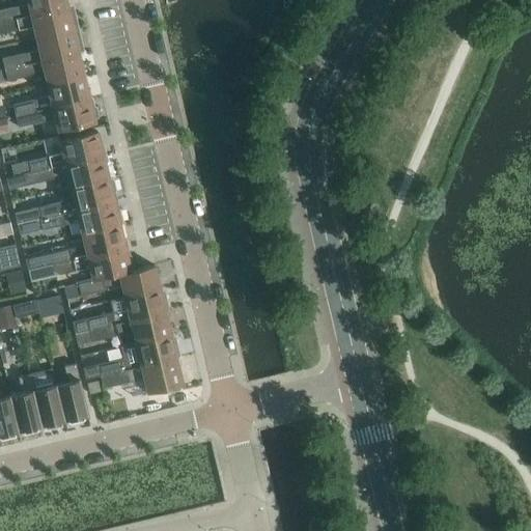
[(14,7),(0,9),(0,22),(68,6),(66,0),(26,0),(27,4),(14,7)]
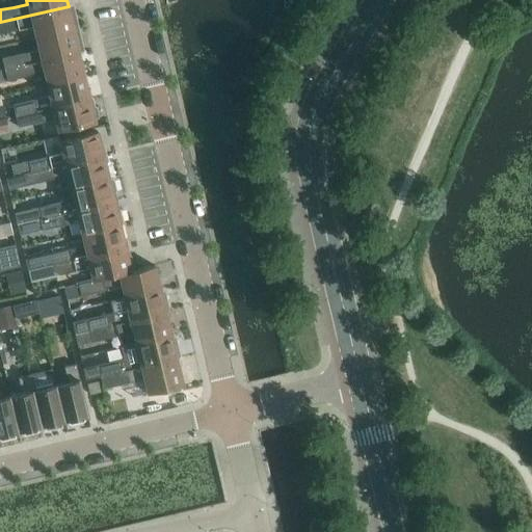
[(69,6),(0,22),(0,33),(19,30),(19,29),(32,26),(35,38),(74,29),(73,27),(75,26),(77,24),(75,16),(73,15),(71,16),(69,6)]
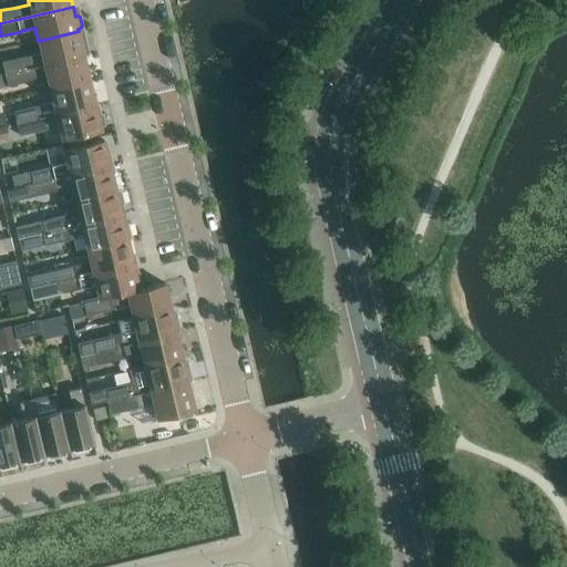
[(26,57),(2,62),(4,74),(84,55),(82,47),(84,45),(85,43),(84,34),(82,33),(79,34),(79,31),(38,41),(41,54),(26,58),(26,57)]
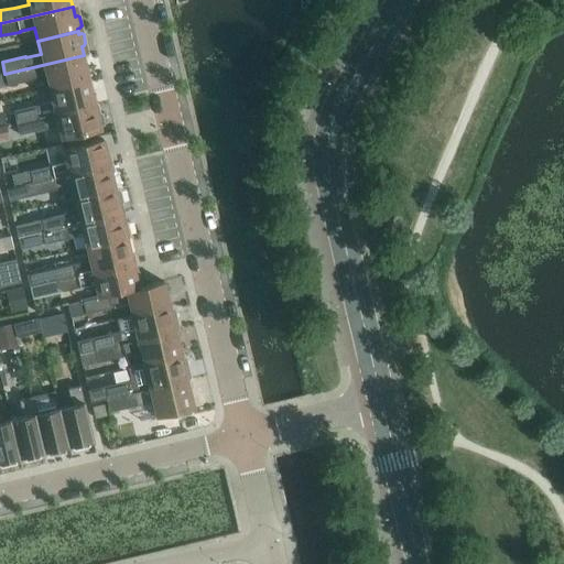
[(4,74),(0,75),(0,87),(8,86),(31,80),(46,76),(50,89),(89,80),(84,55),(4,74)]
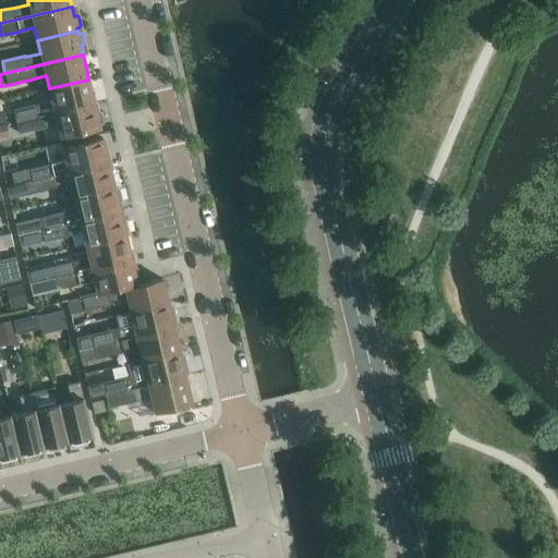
[(36,105),(13,110),(16,122),(94,104),(88,80),(49,88),(51,101),(37,105),(36,105)]
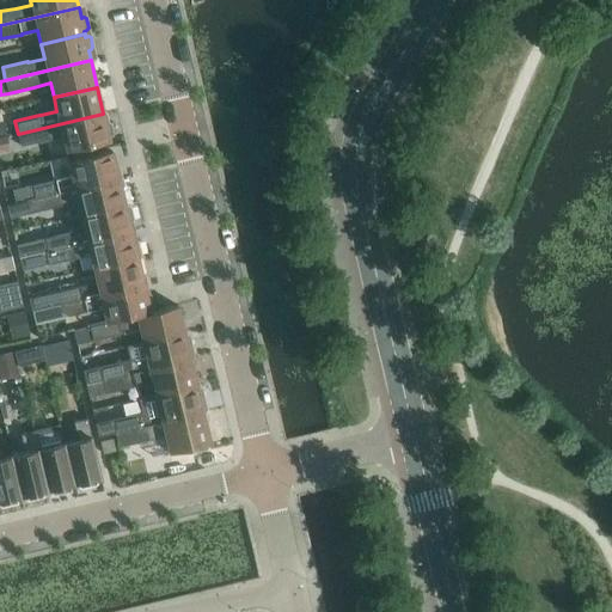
[(103,114),(18,134),(20,147),(47,141),(47,140),(62,136),(66,151),(110,141),(109,138),(111,136),(114,134),(111,124),(109,123),(105,123),(103,114)]
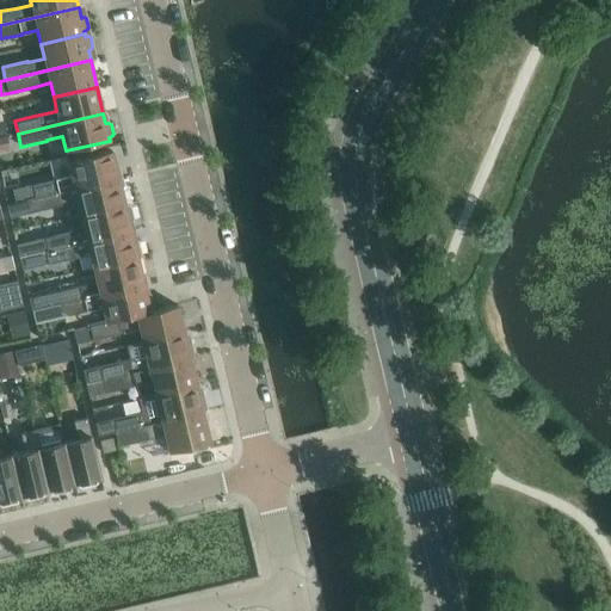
[(55,179),(32,185),(35,197),(35,198),(118,179),(112,152),(69,161),(72,177),(56,180),(55,179)]
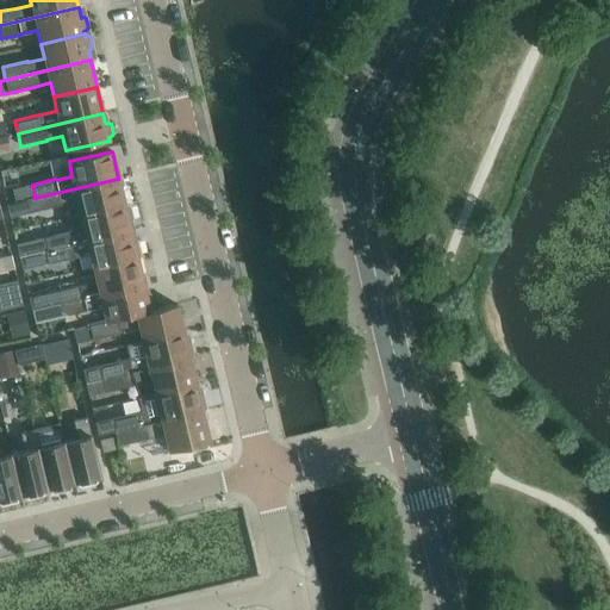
[(16,201),(7,204),(11,217),(29,213),(62,205),(78,200),(81,215),(125,205),(118,179),(35,198),(35,197),(25,199),(16,201)]
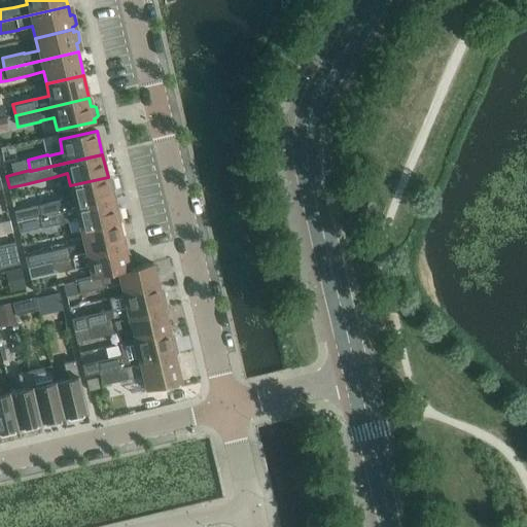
[(28,160),(10,164),(13,174),(22,172),(30,170),(28,160)]
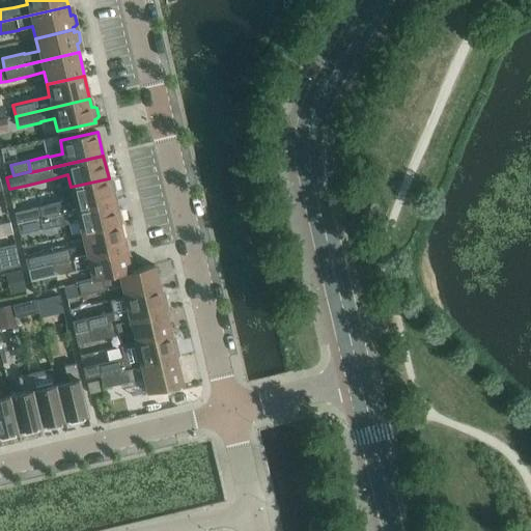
[(38,207),(16,213),(18,224),(114,201),(112,194),(115,193),(116,191),(113,180),(111,179),(109,179),(109,178),(71,187),(60,190),(63,201),(59,202),(38,207)]
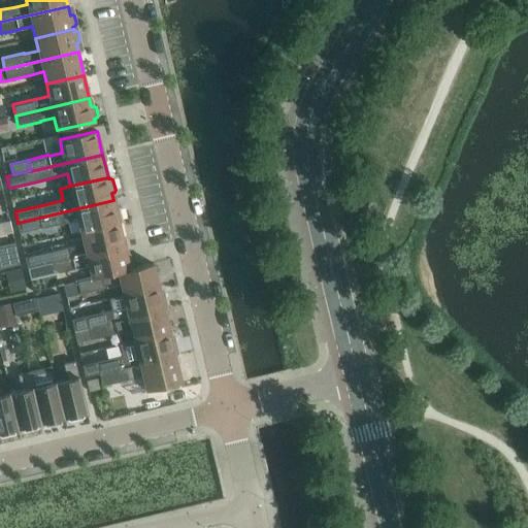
[(113,200),(18,223),(21,234),(42,229),(64,224),(64,223),(78,220),(81,232),(119,223),(122,222),(123,220),(120,209),(119,208),(116,209),(113,200)]
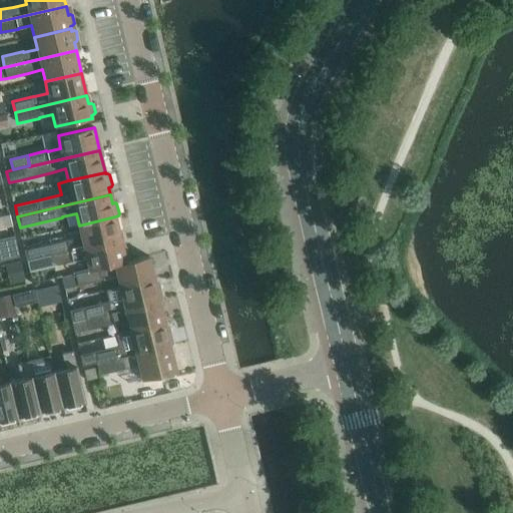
[(48,244),(25,249),(28,261),(50,255),(120,238),(115,216),(79,225),(82,237),(68,240),(68,239),(48,244)]
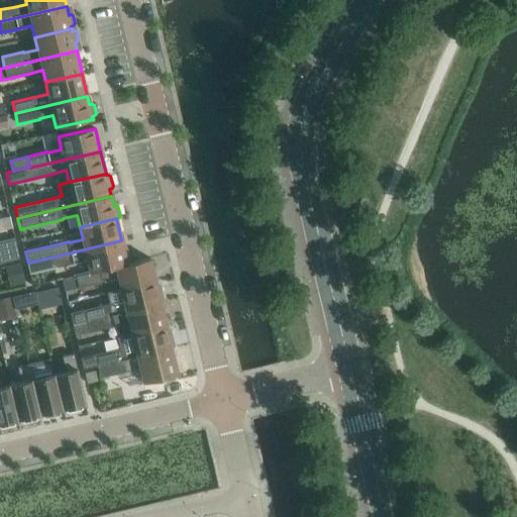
[(15,237),(2,241),(7,263),(20,260),(15,237)]
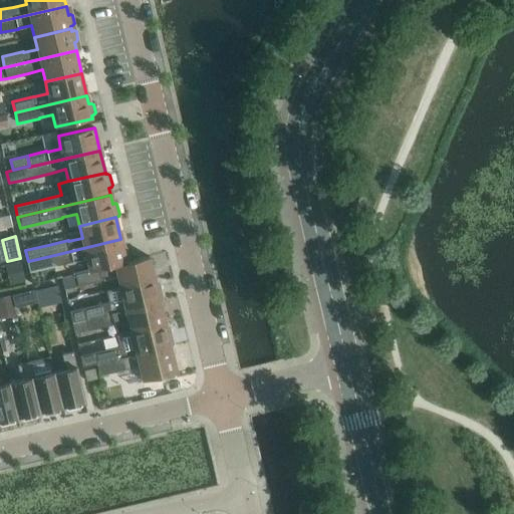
[(120,239),(50,256),(52,262),(57,266),(73,262),(73,261),(86,258),(89,271),(131,261),(127,249),(125,247),(122,248),(120,239)]
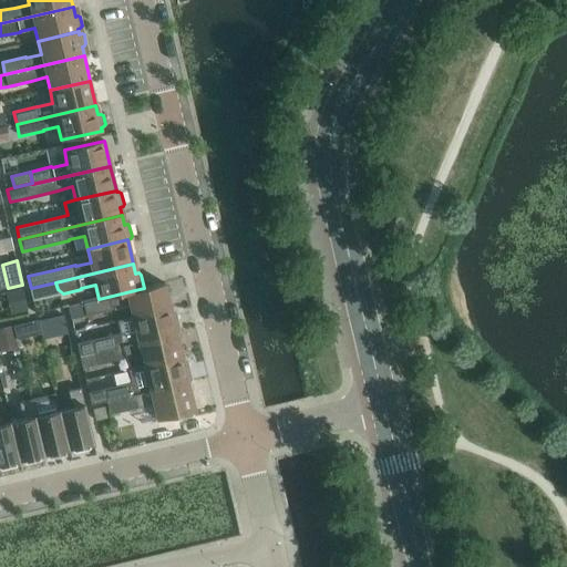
[(83,302),(69,307),(72,319),(86,316),(114,309),(130,306),(133,318),(172,309),(165,284),(153,287),(144,288),(99,299),(83,302)]
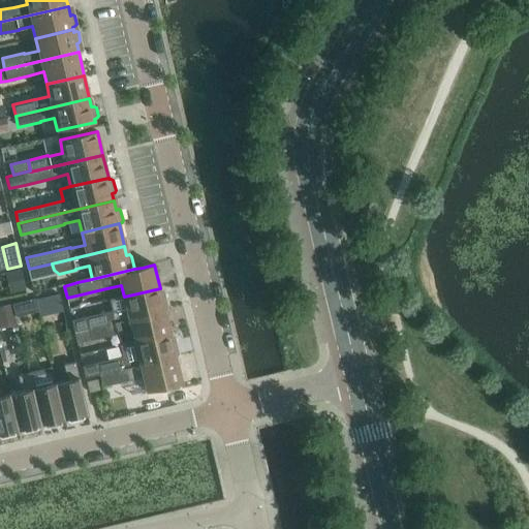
[(21,268),(5,272),(10,293),(26,289),(21,268)]
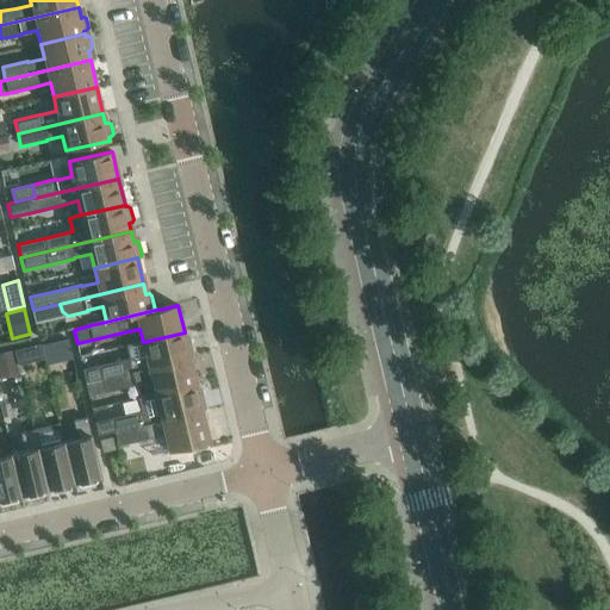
[(99,366),(83,369),(87,384),(103,379),(191,359),(188,348),(191,348),(192,346),(188,335),(187,334),(185,334),(185,332),(143,342),(126,346),(129,359),(99,366)]
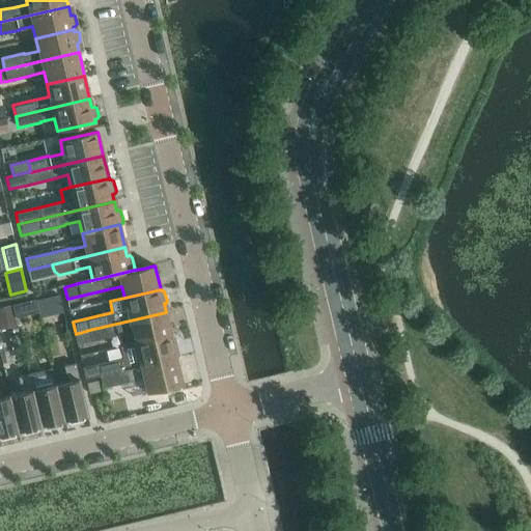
[(59,294),(35,300),(38,311),(62,306),(59,294)]
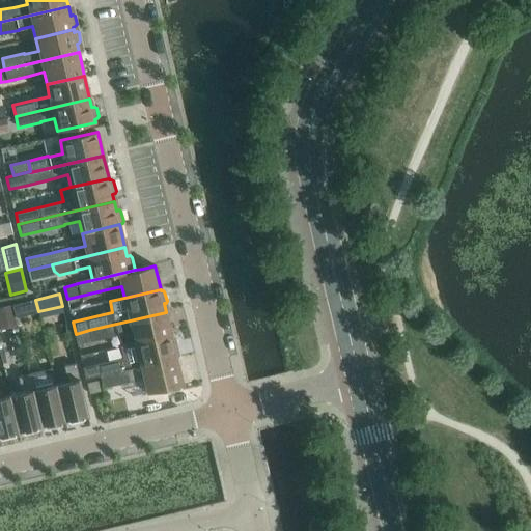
[(35,300),(12,305),(16,318),(38,312),(38,311),(35,300)]
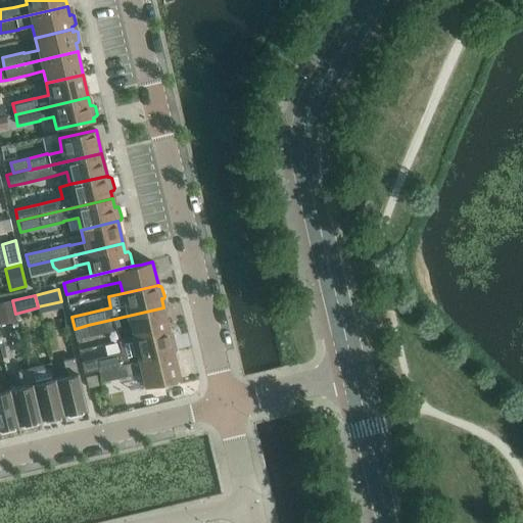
[(12,300),(0,302),(0,325),(17,322),(15,314),(12,300)]
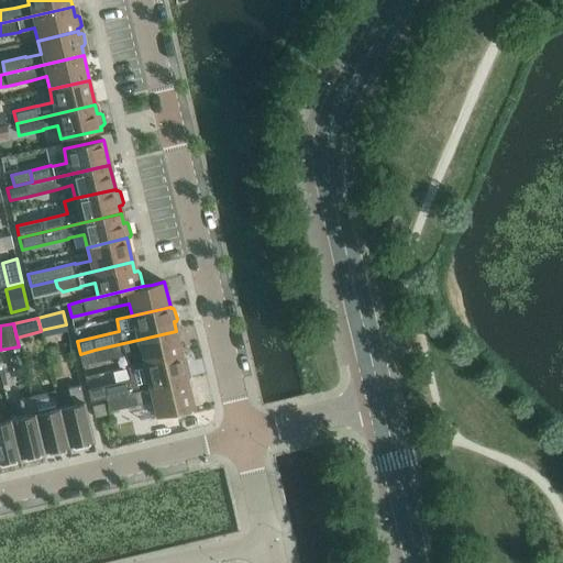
[(176,331),(95,350),(98,363),(125,356),(125,355),(140,352),(143,364),(181,355),(176,331)]
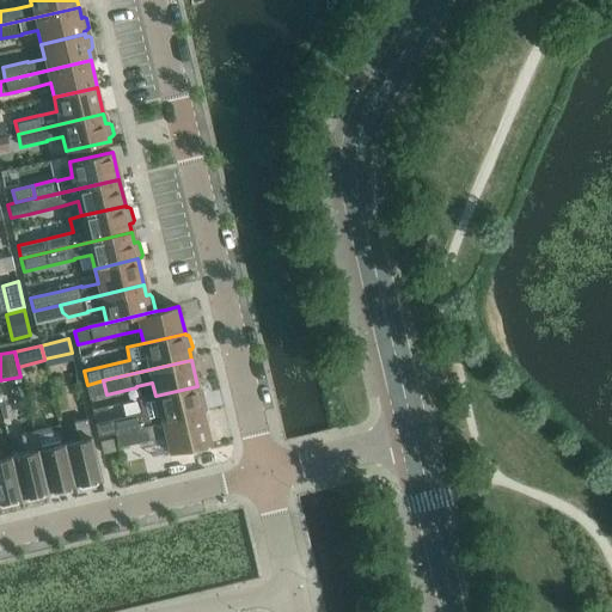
[(112,421),(96,423),(99,435),(115,432),(115,433),(203,412),(201,403),(203,402),(204,401),(202,389),(200,387),(197,387),(197,386),(155,396),(139,401),(142,414),(112,421)]
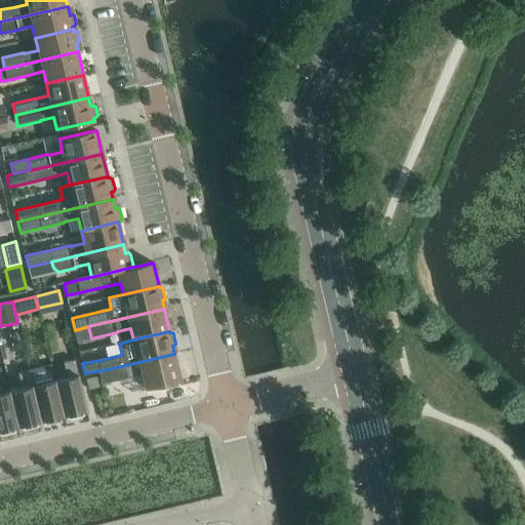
[(174,354),(98,371),(102,382),(127,376),(142,373),(145,389),(162,385),(163,387),(165,389),(177,386),(178,384),(177,380),(180,379),(174,354)]
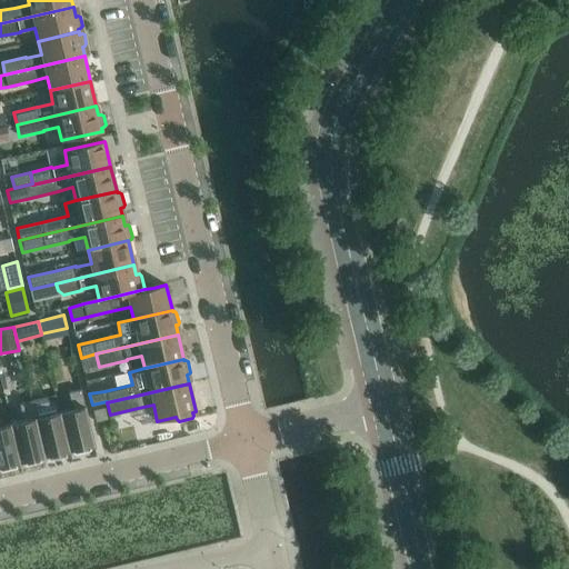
[(72,410),(60,412),(69,451),(78,449),(81,452),(89,450),(91,446),(95,445),(81,389),(69,392),(72,410)]
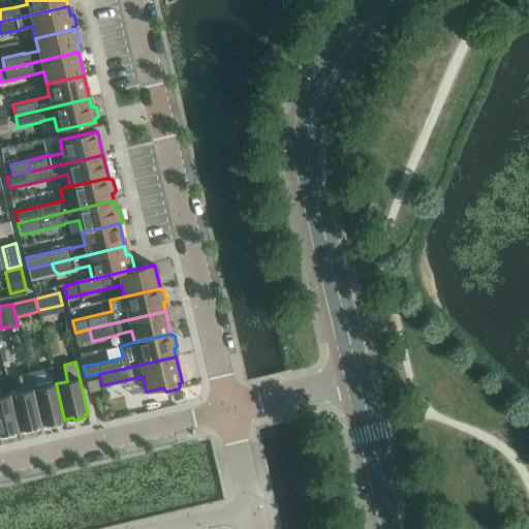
[(40,370),(29,373),(41,425),(43,424),(48,428),(55,426),(56,421),(64,419),(56,383),(44,386),(40,370)]
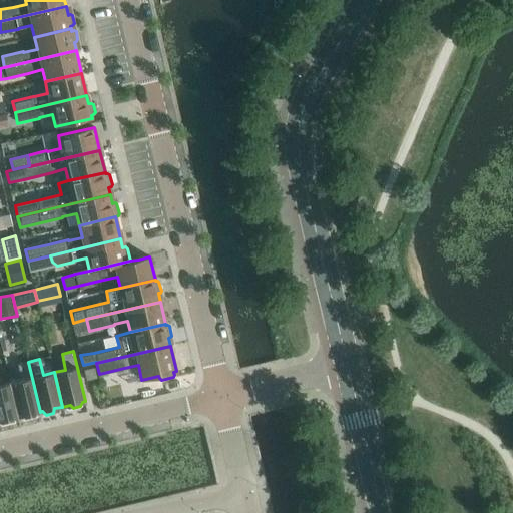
[(21,380),(10,383),(18,417),(26,415),(29,418),(36,417),(37,412),(40,412),(28,362),(17,365),(21,380)]
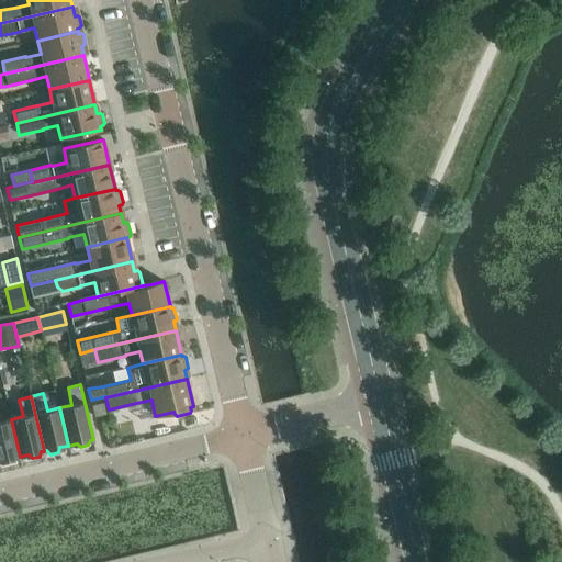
[(103,403),(92,405),(94,416),(105,414),(103,403)]
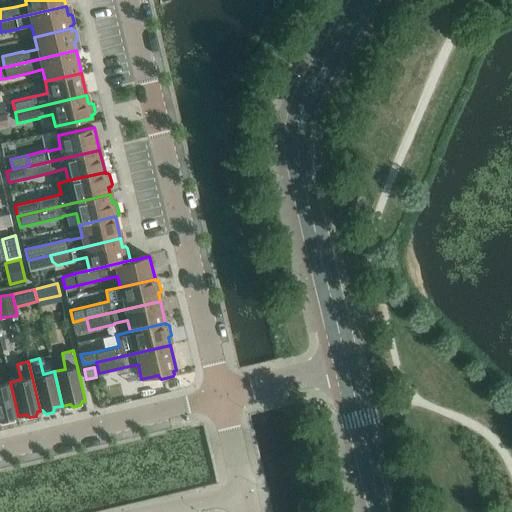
[(0,422),(1,424),(9,422),(10,418),(18,416),(10,382),(0,384),(0,422)]
